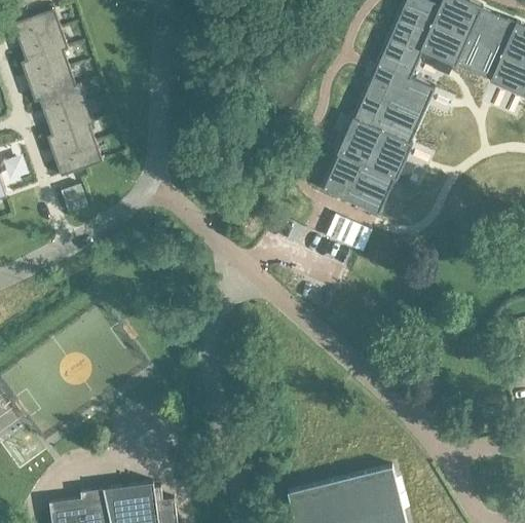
[(0,3),(4,14),(42,0),(0,0),(0,3)]
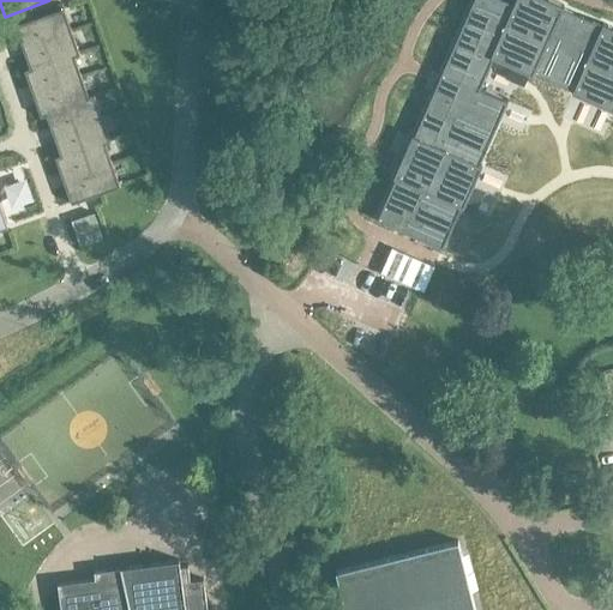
[(394,181),(376,223),(442,252),(460,210),(462,211),(480,168),(479,167),(506,104),(479,92),(492,61),(533,78),(533,77),(572,94),(571,95),(612,114),(612,30),(601,26),(601,28),(562,11),(563,8),(559,7),(547,1),(542,0),(515,0),(512,7),(497,0),(473,0),(413,139),(410,138),(400,164),(394,177),(392,181),(394,181)]
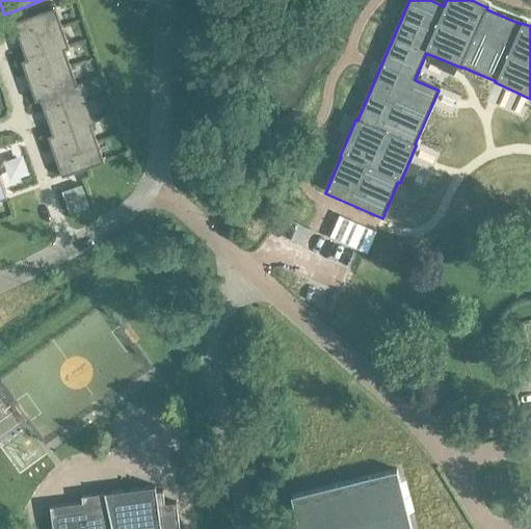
[(104,162),(97,141),(90,125),(96,123),(81,82),(76,84),(63,49),(68,48),(53,7),(11,23),(25,60),(20,61),(34,102),(40,100),(46,118),(52,135),(47,137),(61,178),(104,162)]
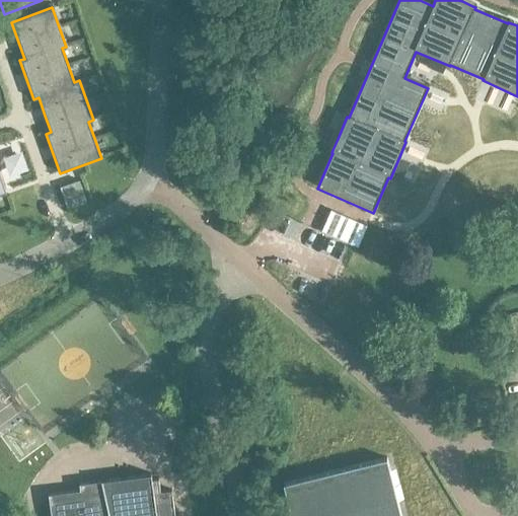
[(78,182),(59,190),(67,212),(86,205),(78,182)]
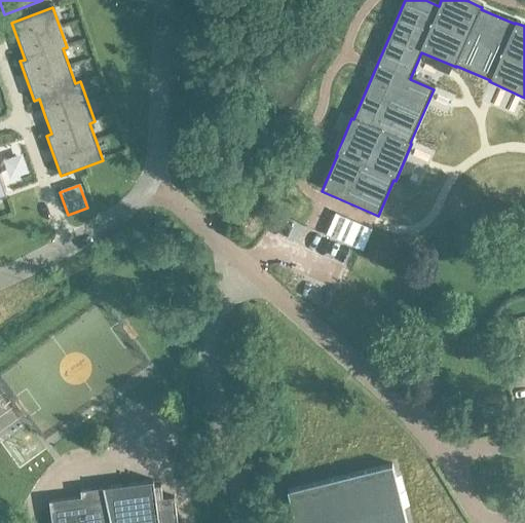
[(335,216),(326,236),(359,251),(362,253),(371,232),(335,216)]
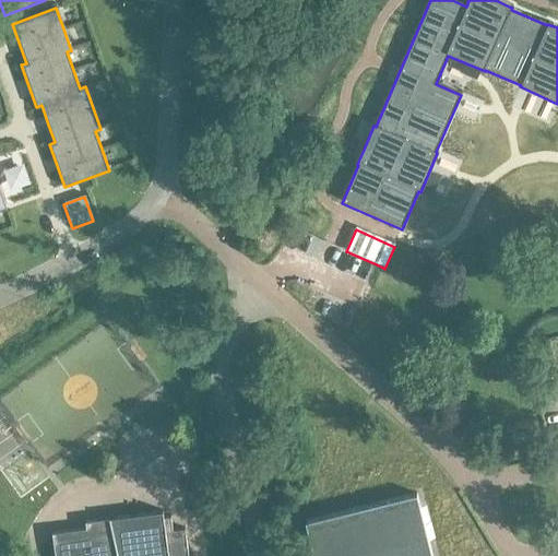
[(429,555),(416,497),(319,521),(305,524),(312,555),(429,555)]
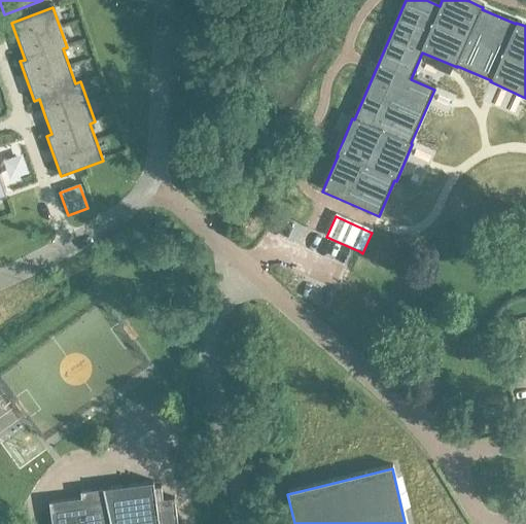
[(177,523),(174,500),(162,501),(160,488),(153,489),(152,484),(80,493),(80,500),(49,504),(51,523),(177,523)]
